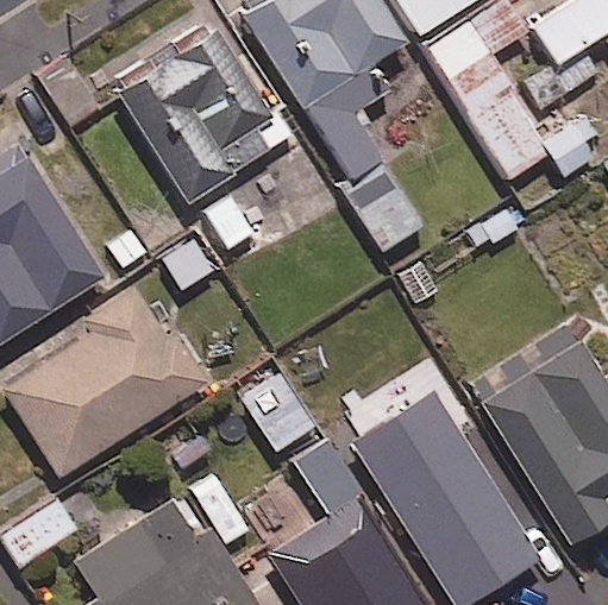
[(349,184),(382,163),(351,114),(389,90),(373,63),(405,43),(376,0),(258,0),(242,11),(349,184)]
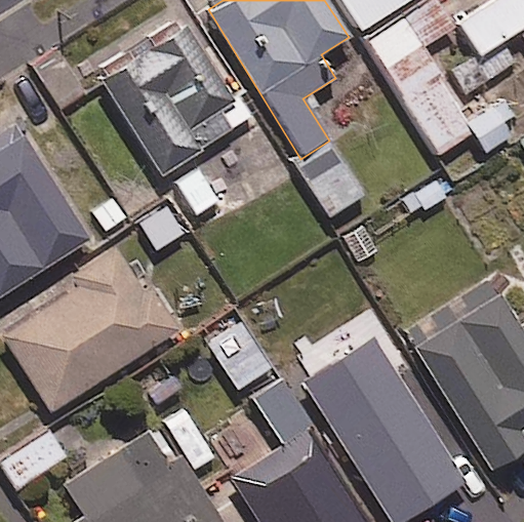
[(409,0),(337,0),(359,33),(409,0)]
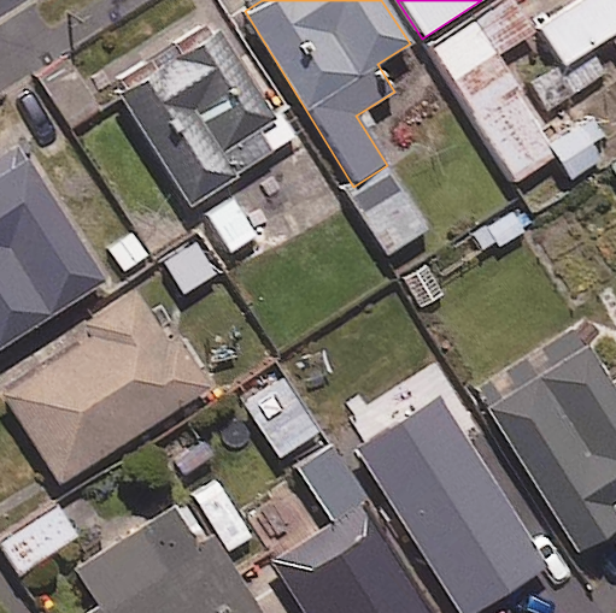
[(534,33),(514,0),(432,51),(512,183),(557,155),(496,56),(534,33)]
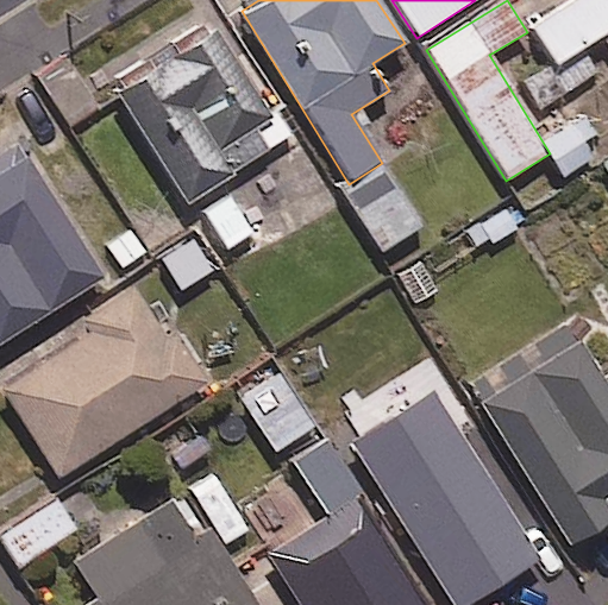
[(603,38),(607,44),(607,0),(572,0),(536,24),(561,65),(603,38)]
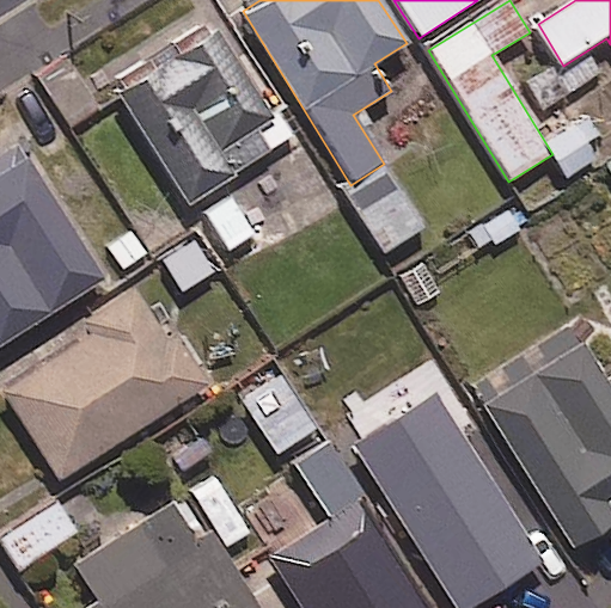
[(288,137),(217,28),(118,92),(191,202),(288,137)]
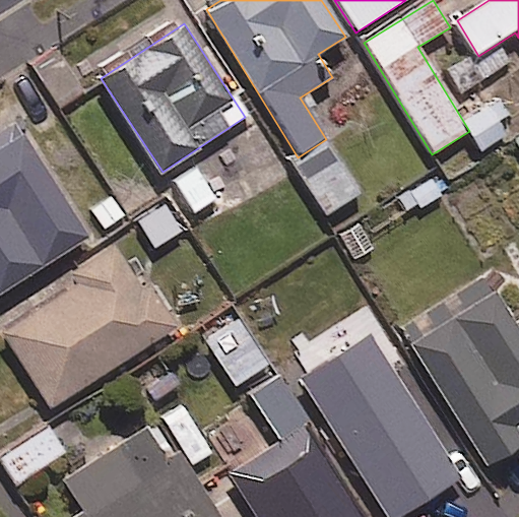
[(84,93),(62,56),(36,72),(58,110),(84,93)]
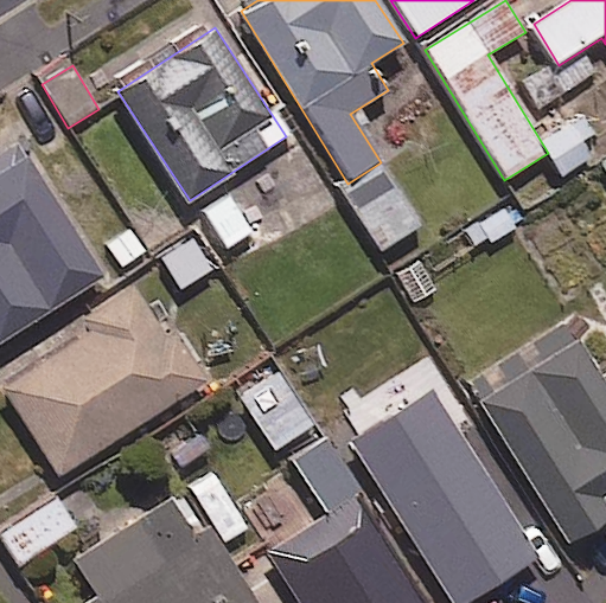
[(0,344),(106,274),(16,139),(0,148),(0,344)]
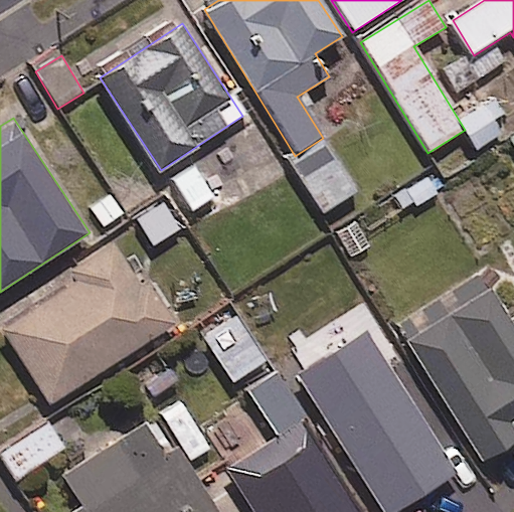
[(323,138),(295,156),(288,160),(321,213),(356,191),(323,138)]
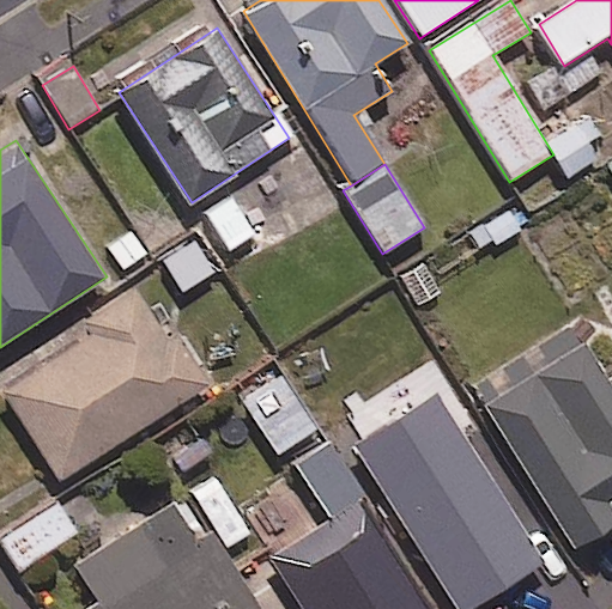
[(129,241),(91,182),(70,196),(107,255),(129,241)]
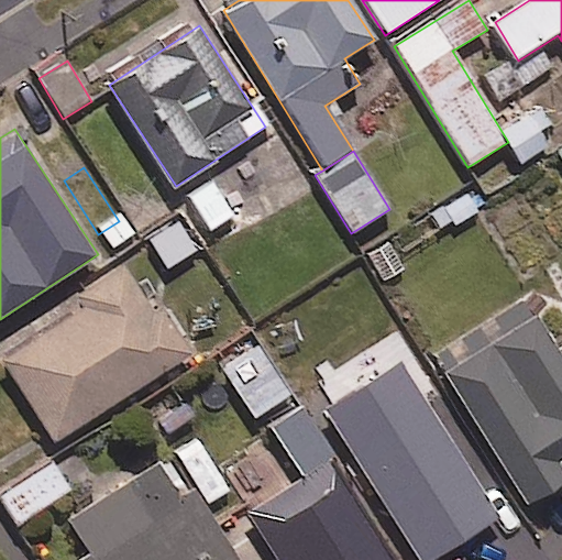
[(153,311),(123,266),(75,298),(81,308),(3,359),(56,441),(191,353),(161,306),(153,311)]
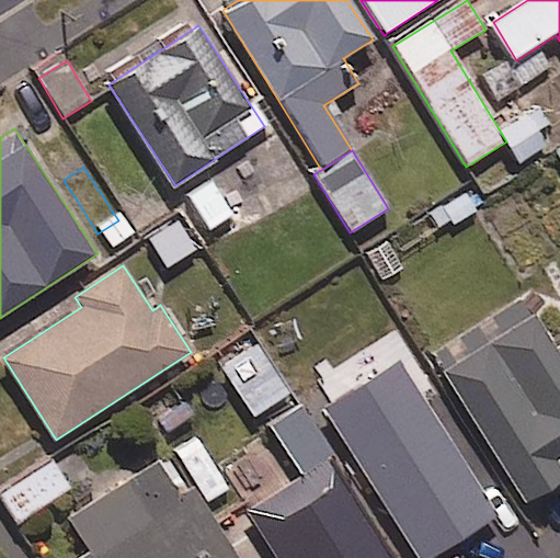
[(559,357),(523,298),(434,354),(526,502),(559,481),(559,357)]
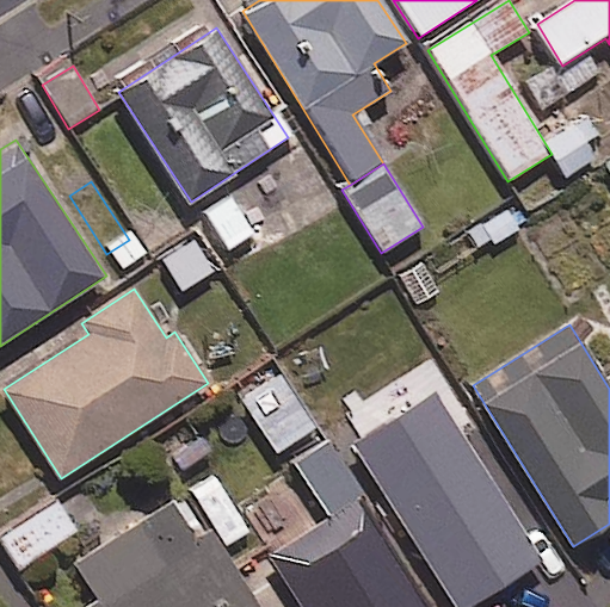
[(315,428),(281,375),(242,400),(277,452),(315,428)]
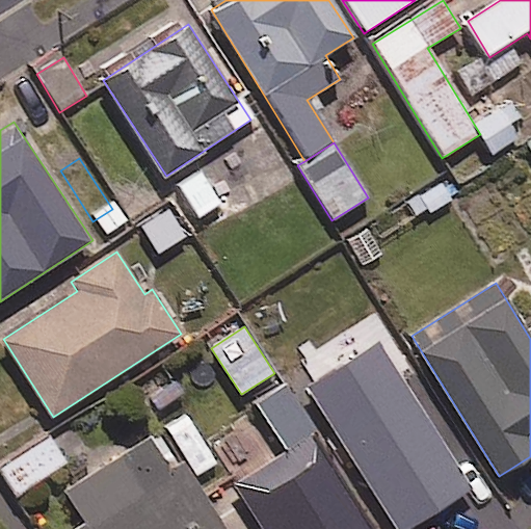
[(353,427),(316,367),(294,380),(383,528),(418,528),(476,494),(414,391),(353,427)]
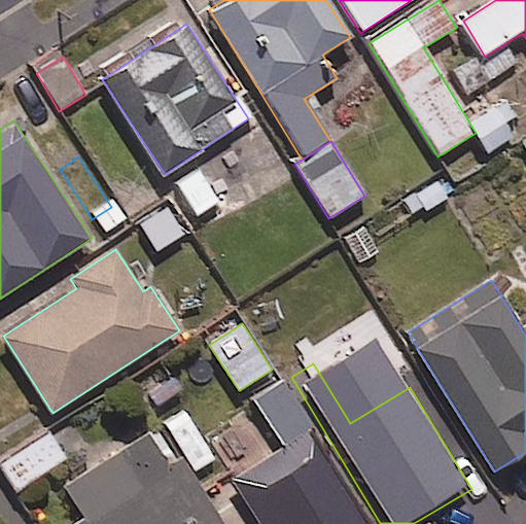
[(291,442),(274,413),(240,434),(257,464),(234,479),(260,523),(367,523),(310,429),(291,442)]
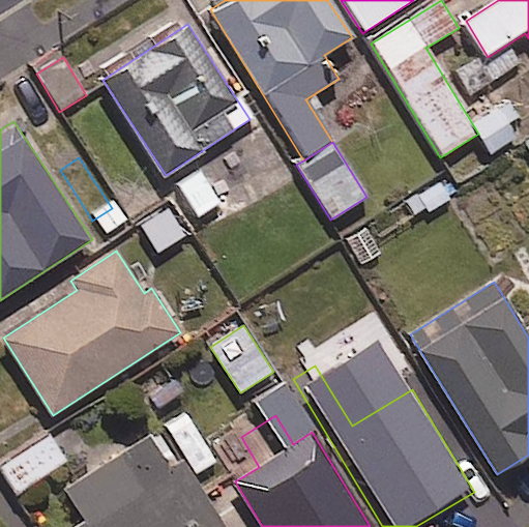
[(173,465),(154,434),(66,489),(88,524),(84,526),(224,526),(182,459),(173,465)]
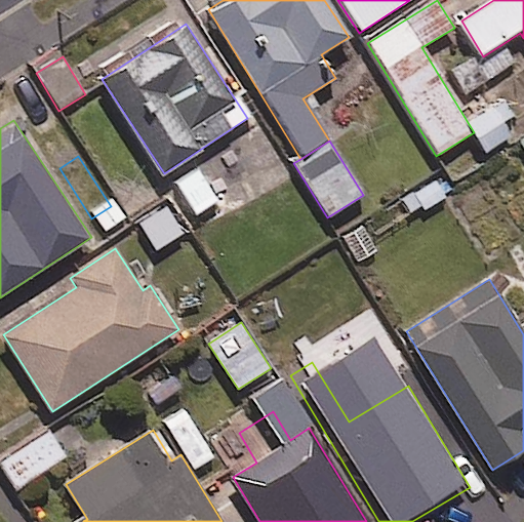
[(65,458),(48,434),(3,464),(19,488),(65,458)]
